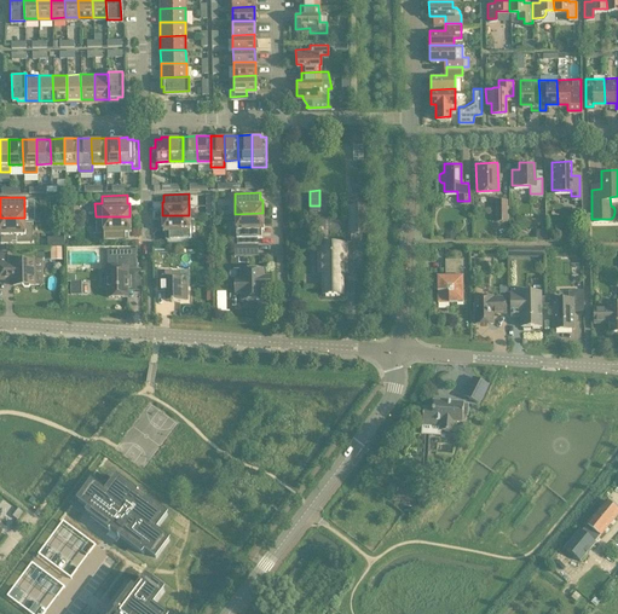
[(507,197),(495,197),(495,219),(508,218),(507,197)]
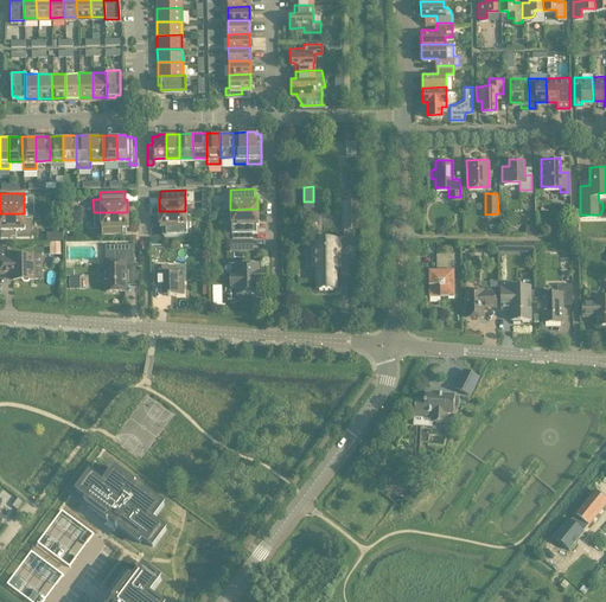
[(257,223),(257,209),(230,210),(231,230),(231,235),(252,235),(252,230),(255,230),(255,223),(257,223)]
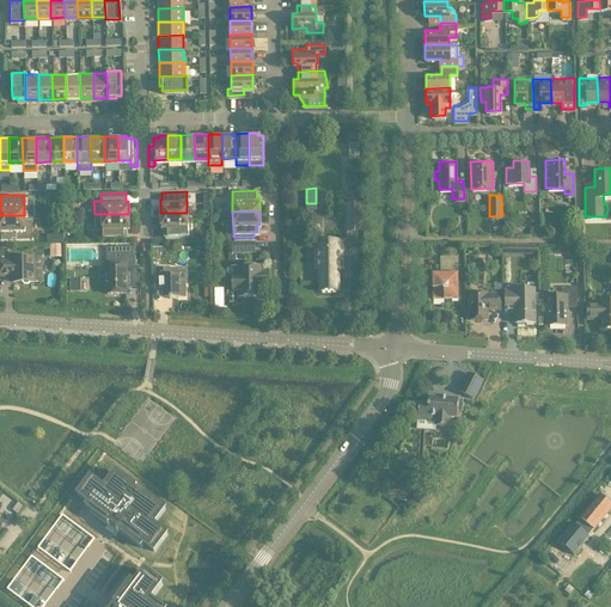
[(188,233),(187,213),(160,213),(160,226),(163,226),(163,234),(188,233)]
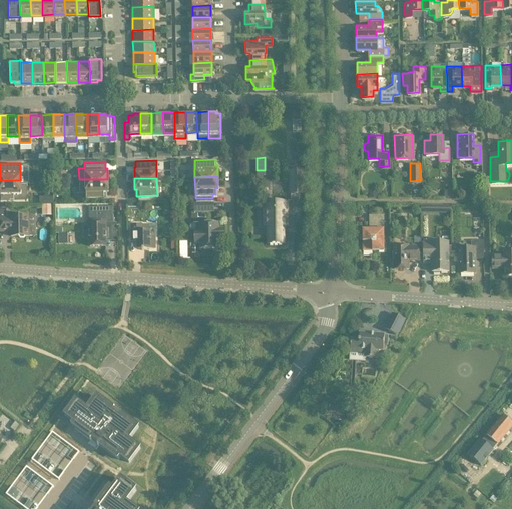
[(107,190),(107,179),(79,179),(79,190),(85,190),(85,196),(106,196),(106,190),(107,190)]
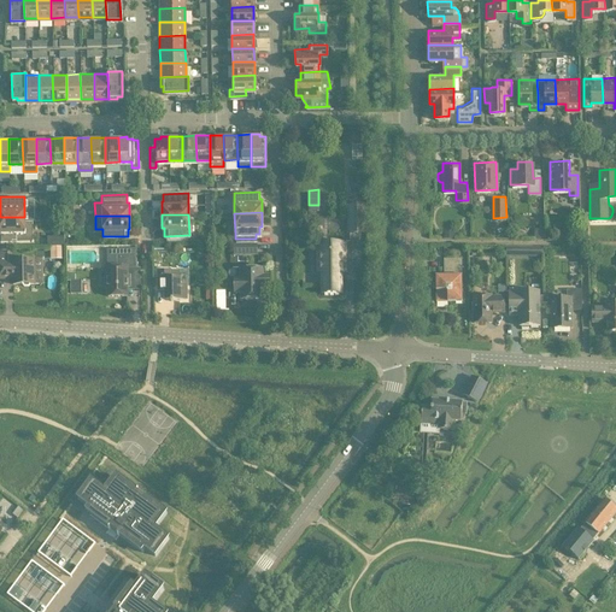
[(31,217),(24,217),(0,217),(0,239),(31,239),(31,217)]
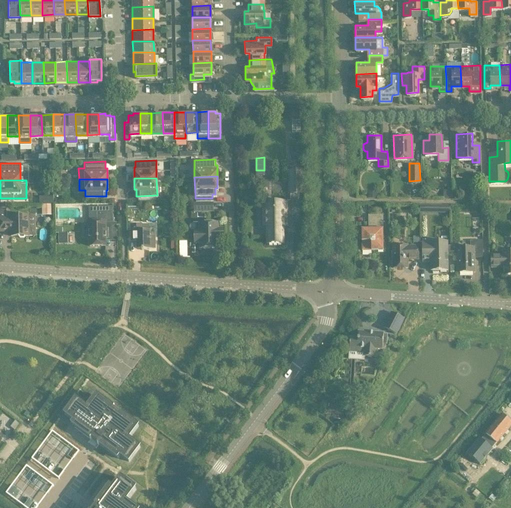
[(50,201),(52,201),(52,193),(38,193),(38,201),(41,201),(50,201)]
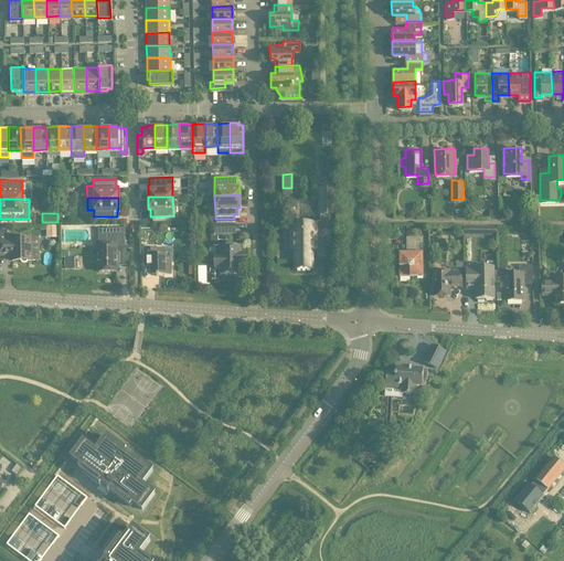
[(315,219),(290,219),(290,246),(295,246),(295,266),(311,265),(311,245),(315,245),(315,219)]
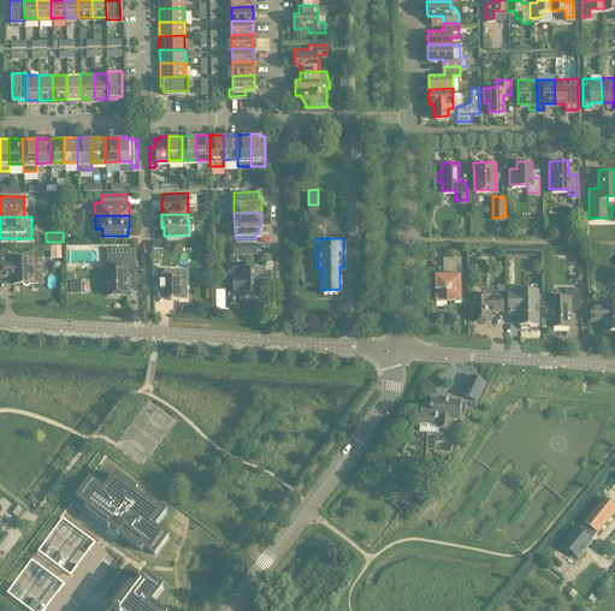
[(255,239),(231,241),(231,251),(256,251),(255,239)]
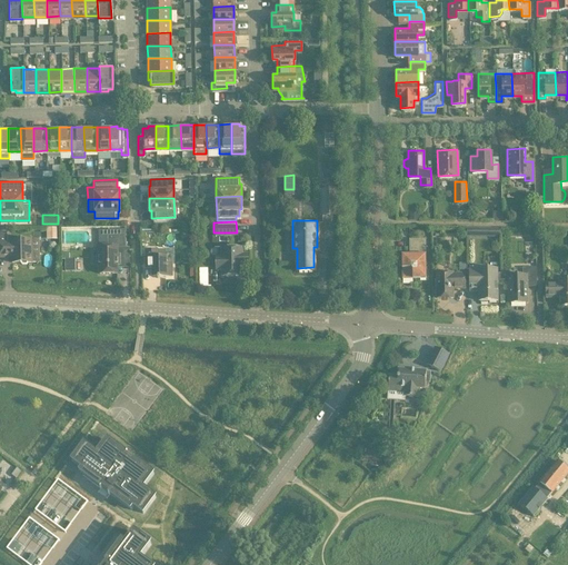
[(56,224),(46,224),(46,233),(56,233),(56,224)]
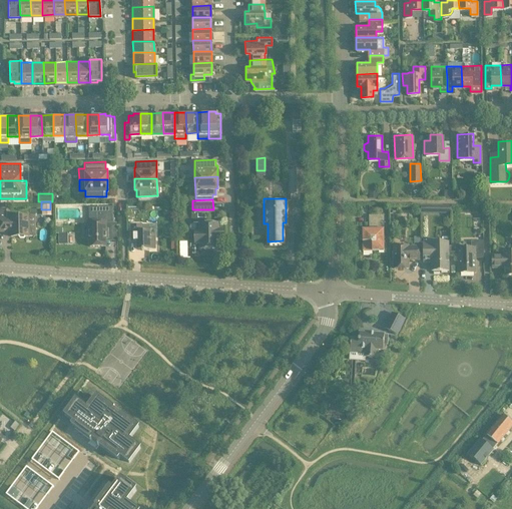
[(96,219),(88,219),(89,243),(105,243),(105,234),(106,234),(106,226),(104,226),(104,219),(112,219),(112,203),(96,203),(96,219)]
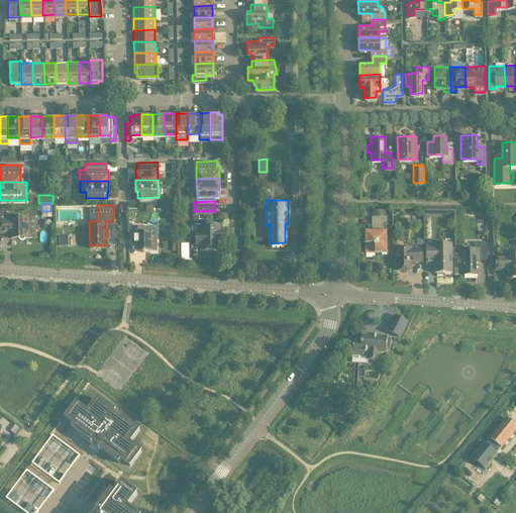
[(6,208),(0,207),(0,229),(10,230),(10,235),(18,235),(19,236),(23,236),(24,235),(27,235),(34,234),(34,215),(27,214),(9,215),(10,216),(6,216),(6,208)]
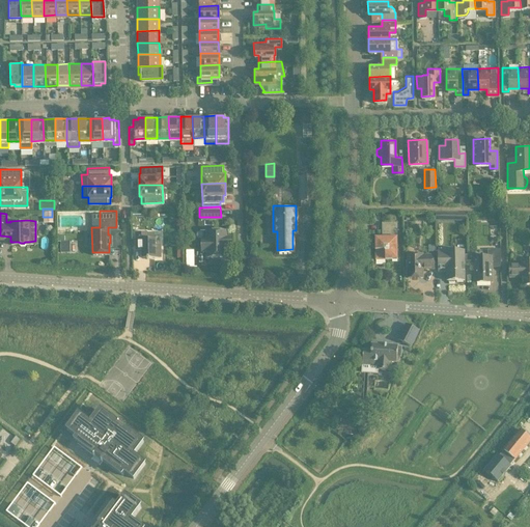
[(382,234),(374,234),(374,256),(396,256),(395,220),(382,220),(382,234)]
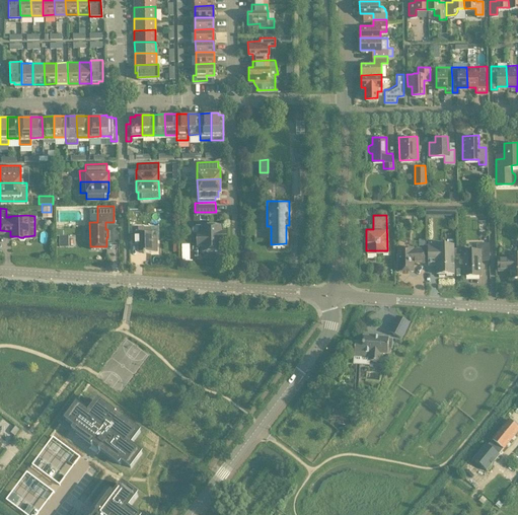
[(202,232),(197,232),(197,243),(202,243),(202,248),(220,248),(220,239),(225,239),(225,229),(220,229),(220,223),(202,223),(202,232)]
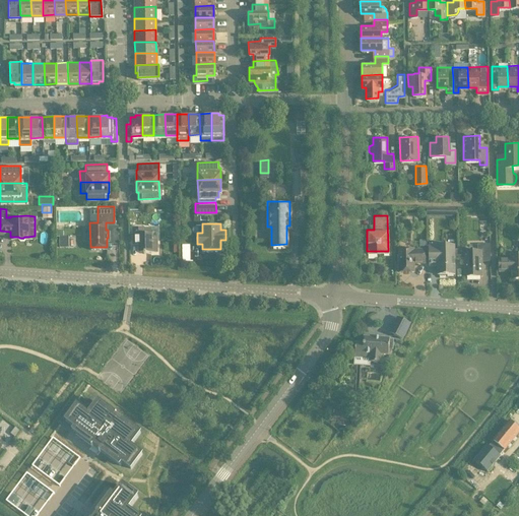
[(150,226),(132,226),(132,238),(138,238),(138,249),(156,249),(156,238),(150,238),(150,232),(150,226)]
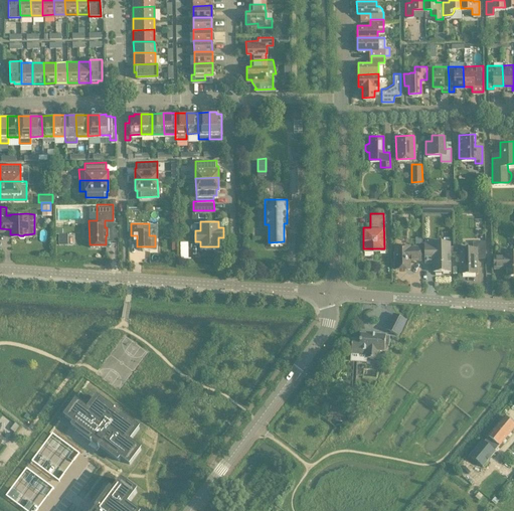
[(505,253),(493,253),(493,266),(506,266),(506,274),(513,274),(513,236),(513,237),(513,249),(505,249),(505,253)]
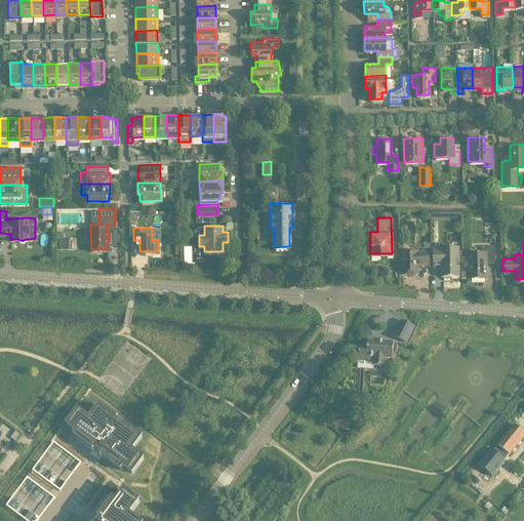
[(192,243),(184,244),(184,259),(192,259),(192,243)]
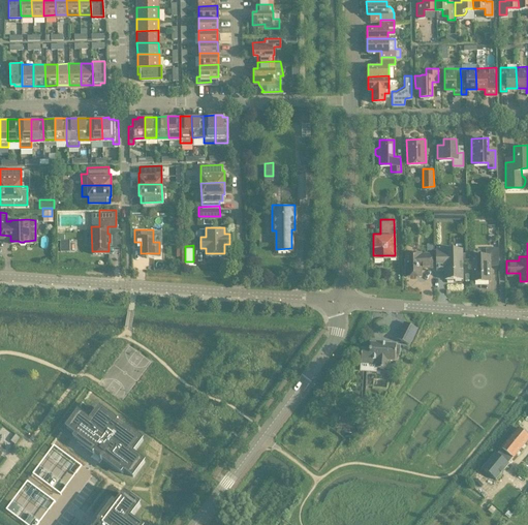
[(485,253),(472,253),(472,278),(489,278),(489,259),(498,259),(497,245),(485,245),(485,253)]
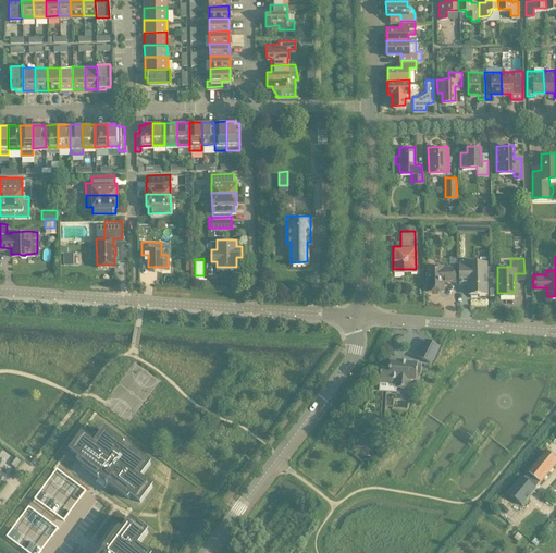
[(485,260),(458,260),(459,282),(468,282),(468,291),(486,291),(485,260)]
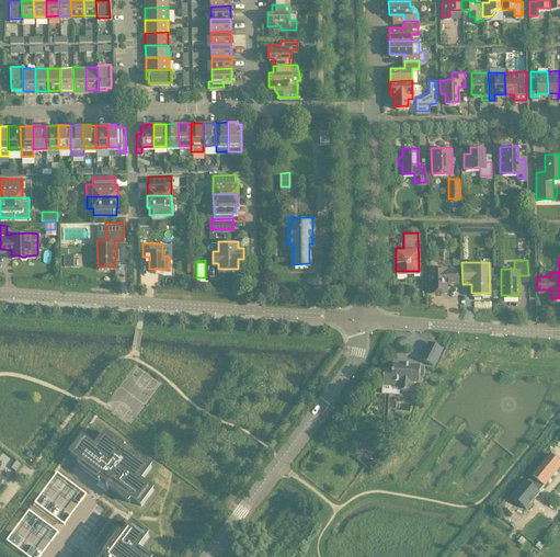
[(445,265),(430,266),(430,291),(446,291),(445,281),(457,281),(457,266),(445,268),(445,265)]
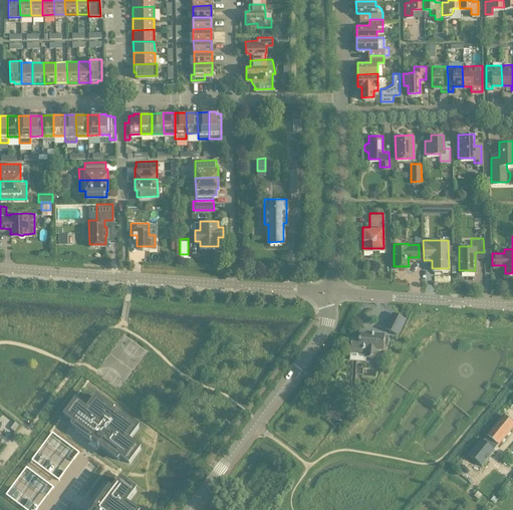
[(392,310),(383,325),(397,332),(405,317),(392,310)]
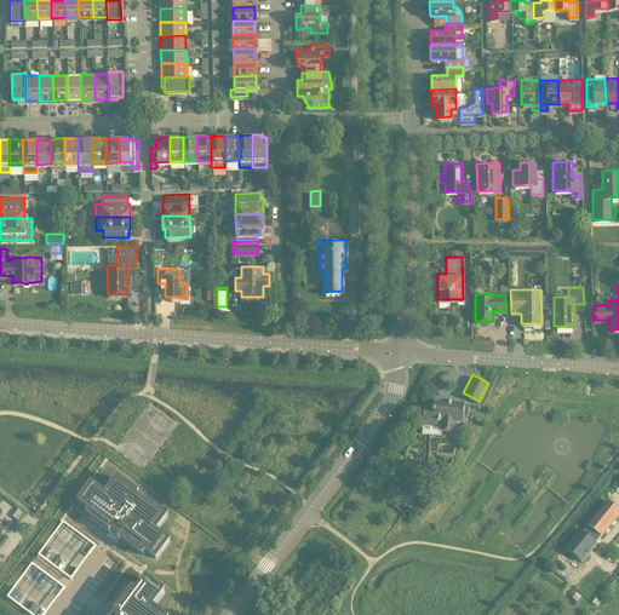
[(423,406),(422,423),(440,424),(440,427),(453,429),(453,419),(462,419),(463,413),(468,413),(468,401),(463,401),(463,400),(433,398),(433,406),(423,406)]
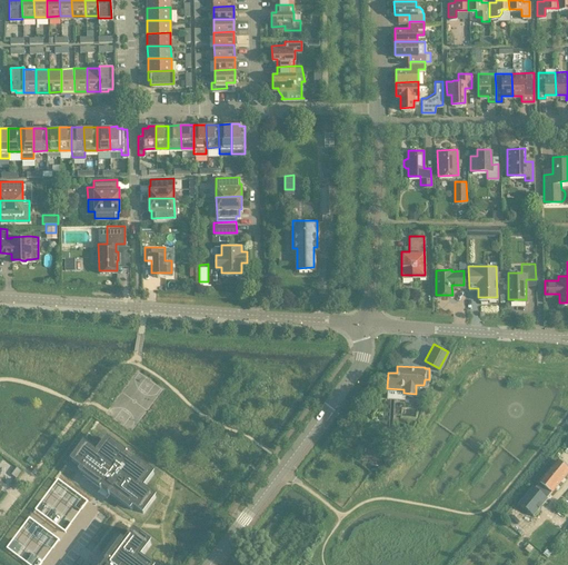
[(71,456),(71,457),(81,465),(82,464),(102,479),(99,484),(100,485),(101,484),(108,489),(107,491),(108,492),(112,486),(132,502),(131,502),(142,509),(149,501),(149,499),(153,494),(150,492),(151,491),(138,482),(147,469),(147,471),(149,467),(145,464),(143,465),(133,457),(135,455),(133,455),(132,456),(126,450),(127,449),(126,448),(125,449),(113,443),(115,442),(110,438),(108,440),(108,442),(100,453),(87,443),(87,444),(83,442),(79,447),(78,447),(71,456)]
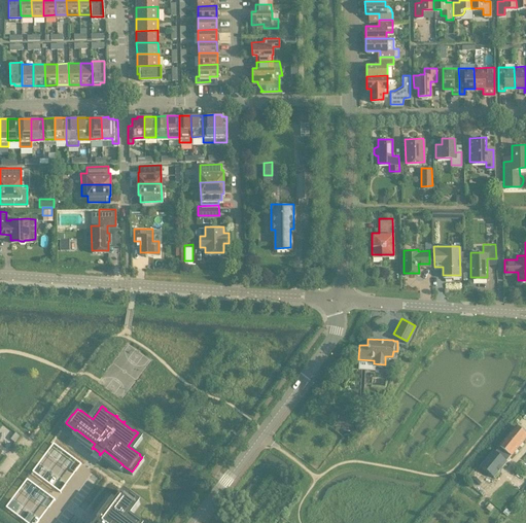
[(515,423),(498,443),(499,444),(494,449),(492,447),(479,463),(492,475),(505,458),(511,453),(510,452),(525,432),(515,423)]
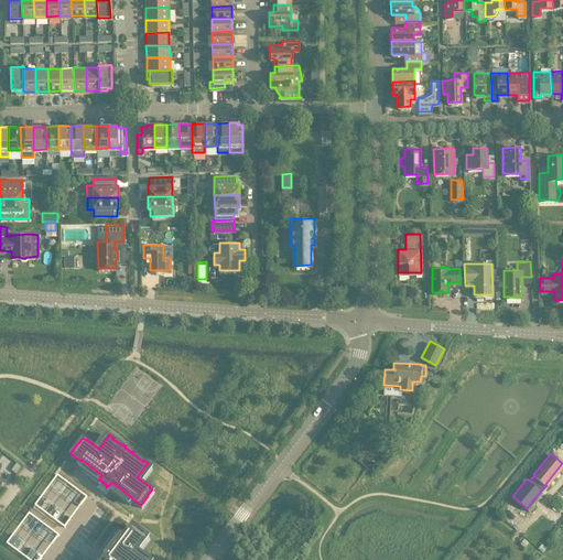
[(15,460),(10,466),(14,470),(20,463),(15,460)]
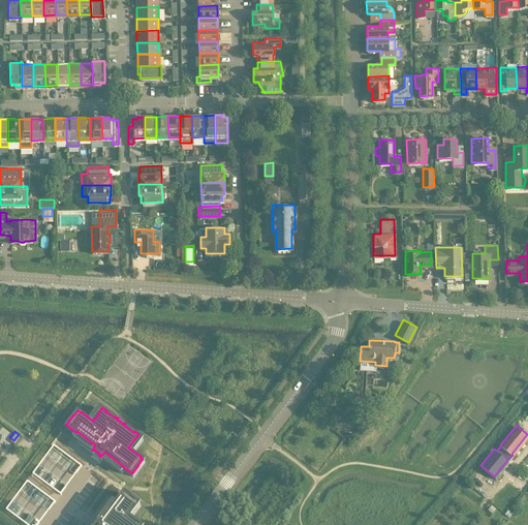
[(134,524),(127,519),(130,515),(131,514),(136,505),(138,502),(132,498),(133,497),(124,491),(116,502),(116,503),(102,522),(97,519),(97,520),(98,520),(94,524),(134,524)]
